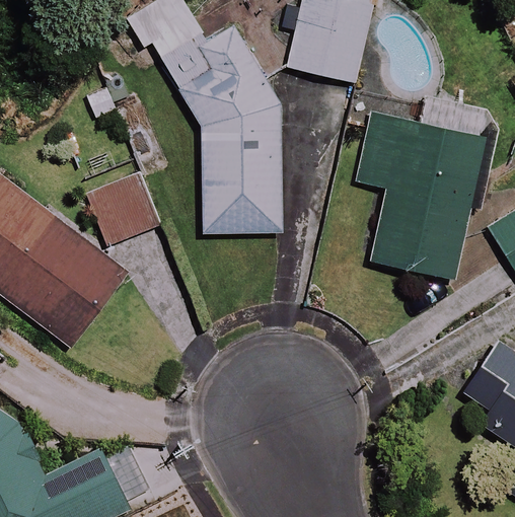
[(154,0),(123,18),(141,50),(152,43),(169,73),(202,128),(205,234),(283,232),(279,98),(228,6),(198,22),(185,0),(154,0)]
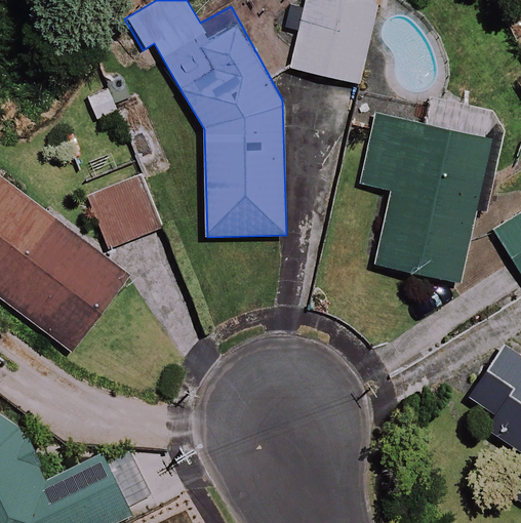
[(283,0),(272,68),(330,77),(322,124),(353,129),(374,0),(283,0)]
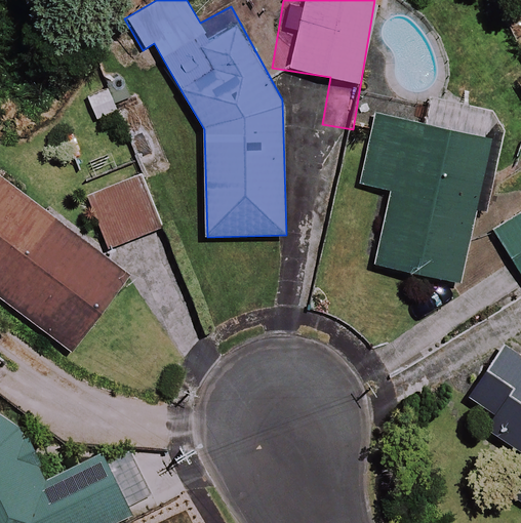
[(488,139),(375,116),(362,185),(392,191),(376,265),(459,281),(488,139)]
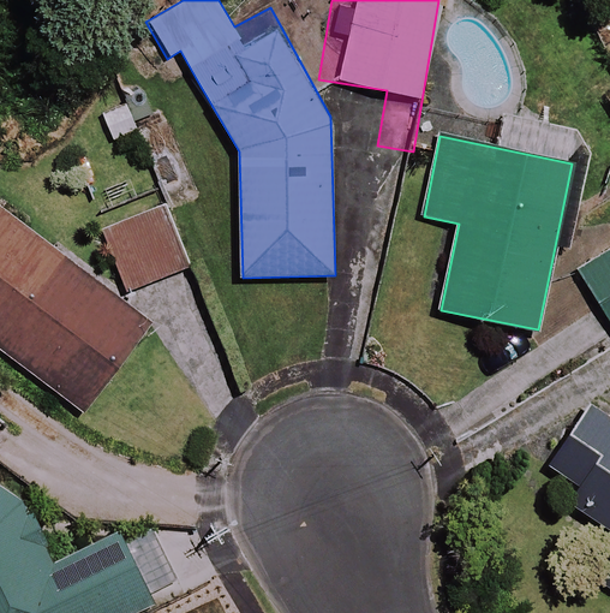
[(193,265),(167,202),(102,230),(129,292),(193,265)]
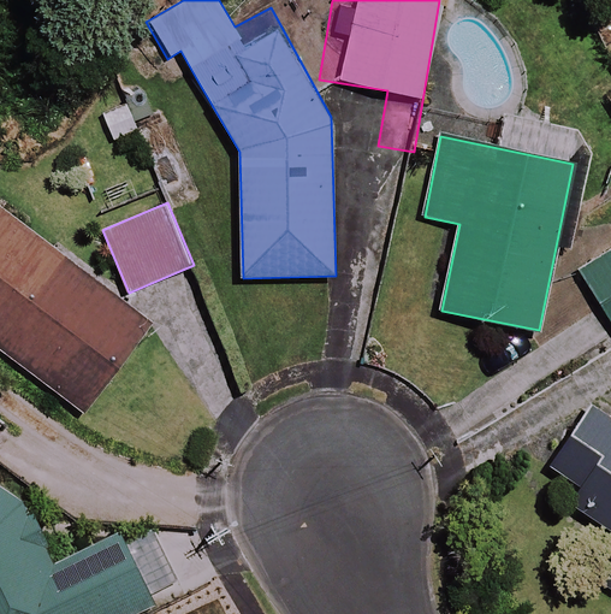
[(154,325),(4,206),(0,210),(0,347),(83,413),(154,325)]
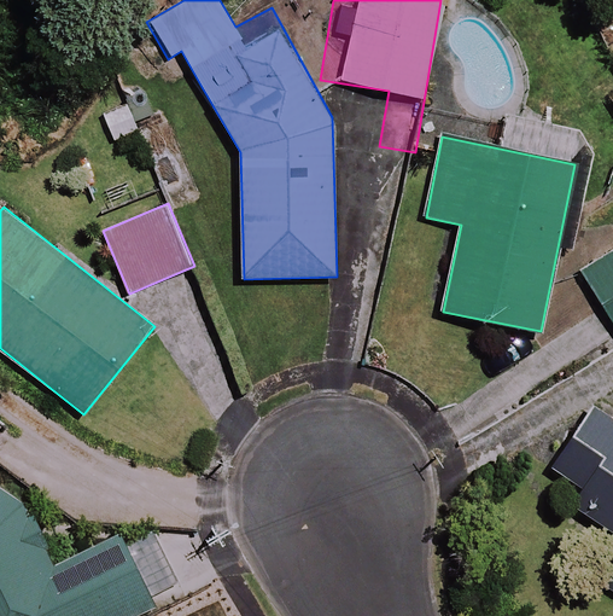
[(612,251),(582,271),(612,323),(612,251)]
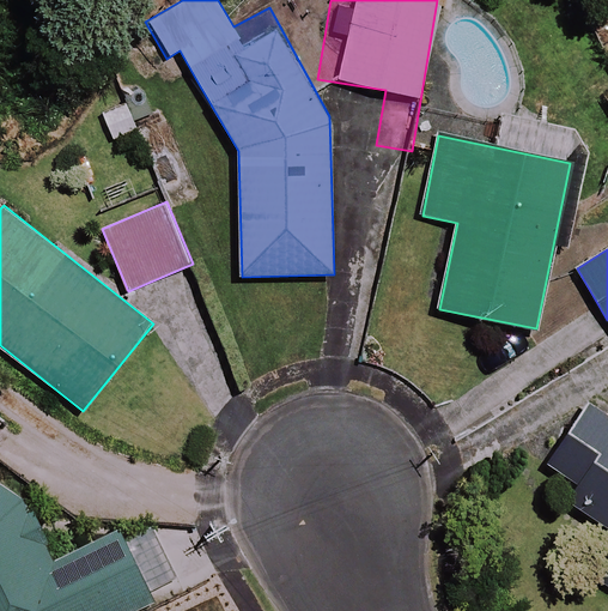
[(607,415),(587,400),(545,463),(561,473),(551,490),(582,512),(607,528),(607,551),(606,554),(576,533),(561,556),(607,587),(607,415)]
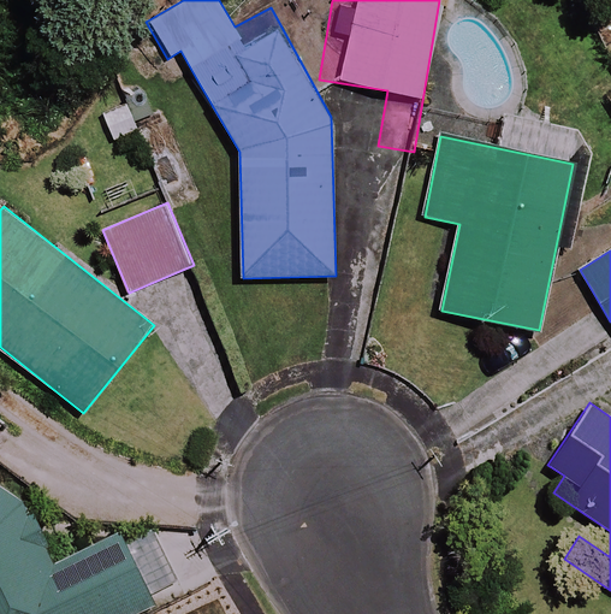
[(48,571),(11,485),(0,490),(0,613),(132,613),(159,603),(129,536),(48,571)]
